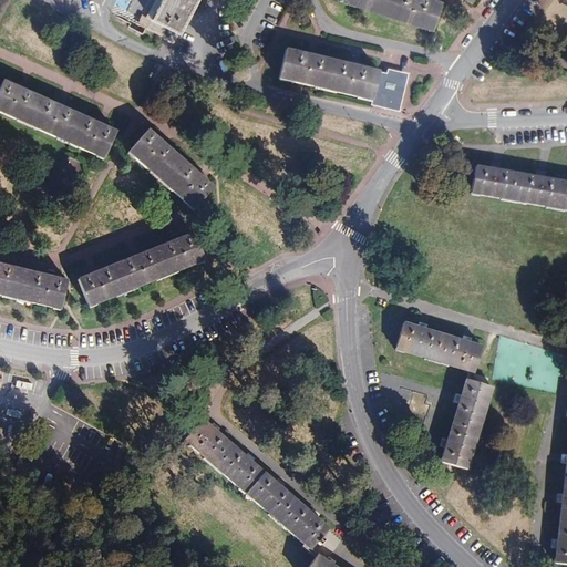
[(167,0),(156,0),(143,27),(175,45),(181,34),(156,21),(167,0)]
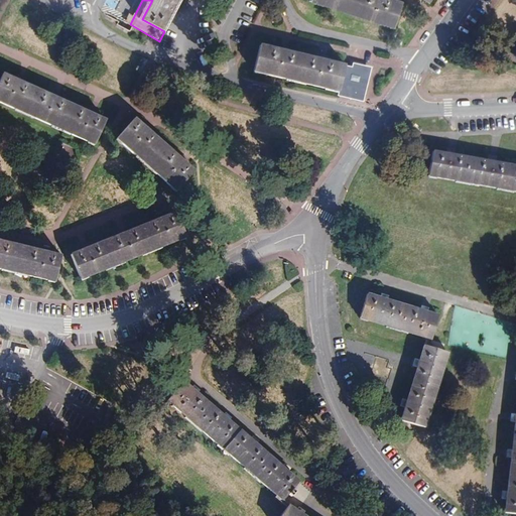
[(152,0),(142,19),(164,31),(181,0),(152,0)]
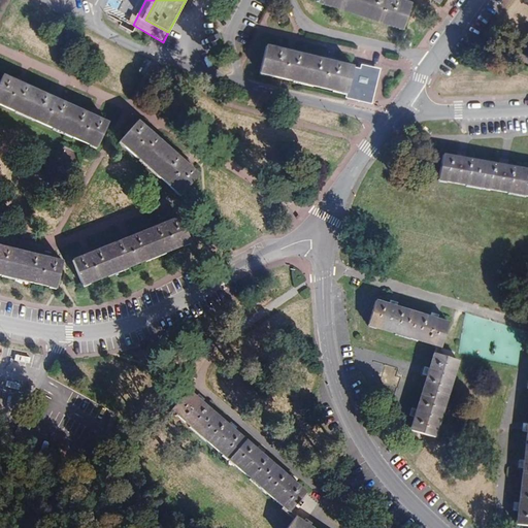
[(367,0),(317,0),(317,1),(362,17),(367,0)]
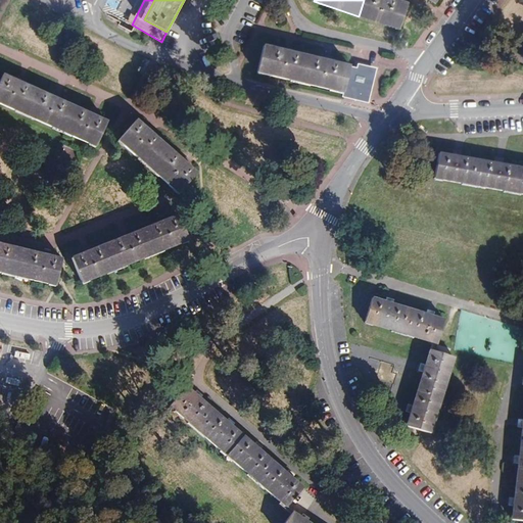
[(364,0),(359,16),(401,31),(411,3),(401,0),(364,0)]
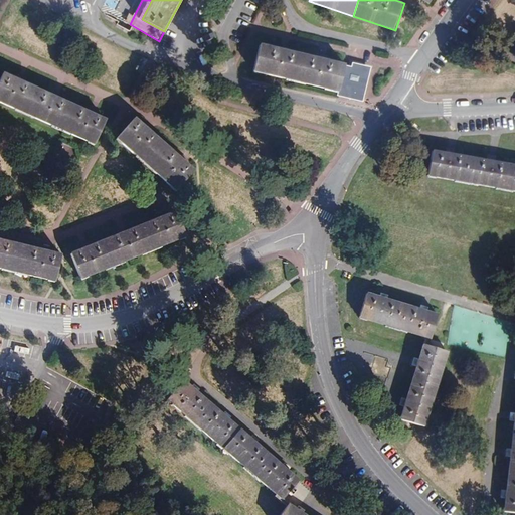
[(411,0),(422,8),(427,0),(428,0),(431,1),(431,0),(411,0)]
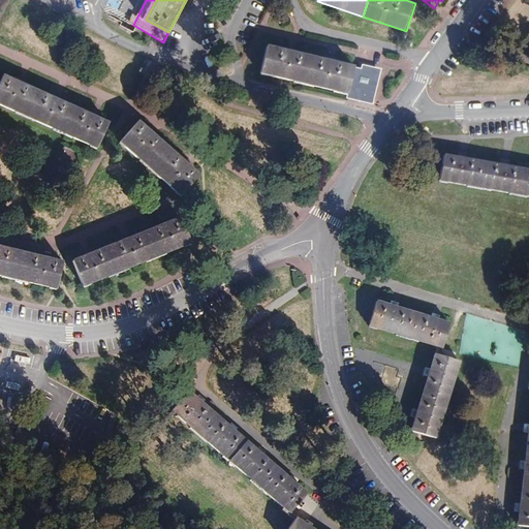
[(268,49),(261,78),(311,89),(317,59),(297,54),(298,50),(289,48),(287,54),(268,49)]
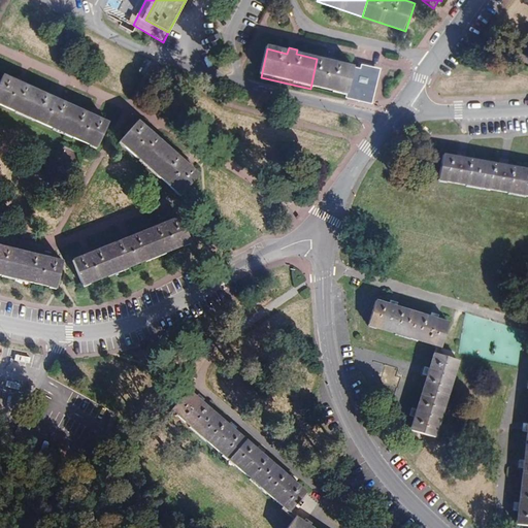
[(327,61),(317,59),(310,89),(352,98),(358,68),(335,63),(336,59),(328,57),(327,61)]
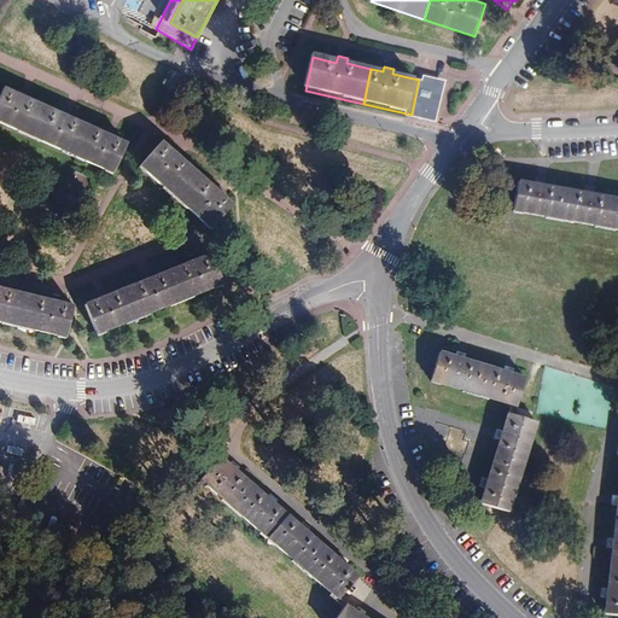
[(421,74),(410,118),(438,124),(449,81),(421,74)]
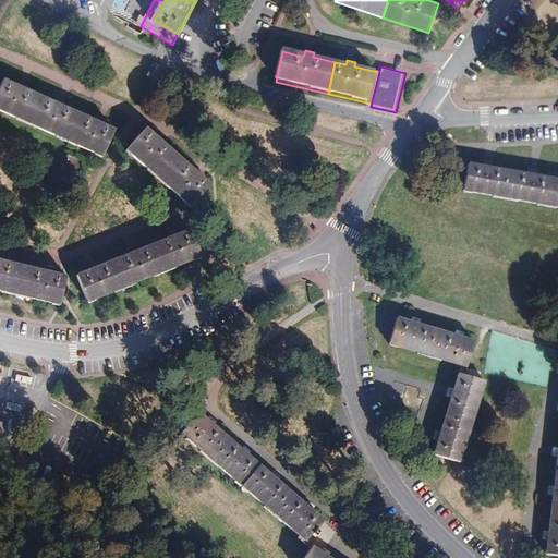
[(29,89),(22,86),(5,77),(0,86),(0,105),(102,160),(114,135),(106,131),(98,126),(69,110),(60,106),(29,89)]
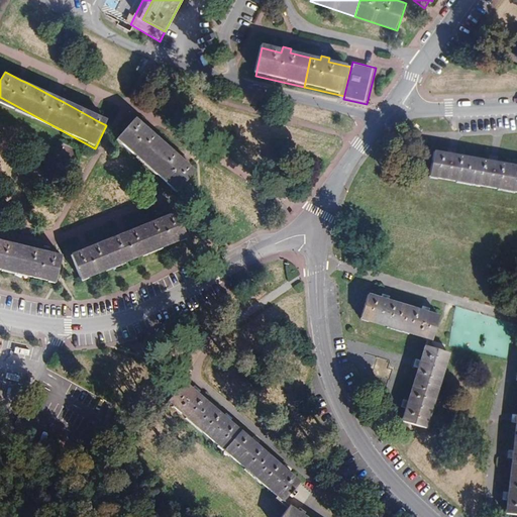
[(59,93),(56,98),(64,102),(66,97),(59,93)]
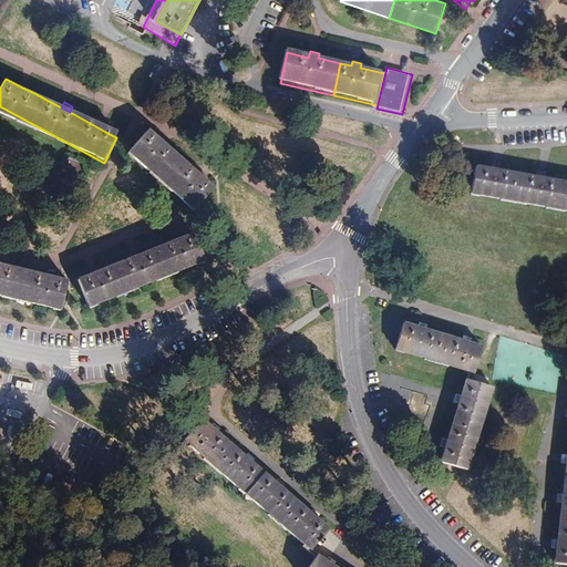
[(100,129),(107,133),(111,127),(103,123),(100,129)]
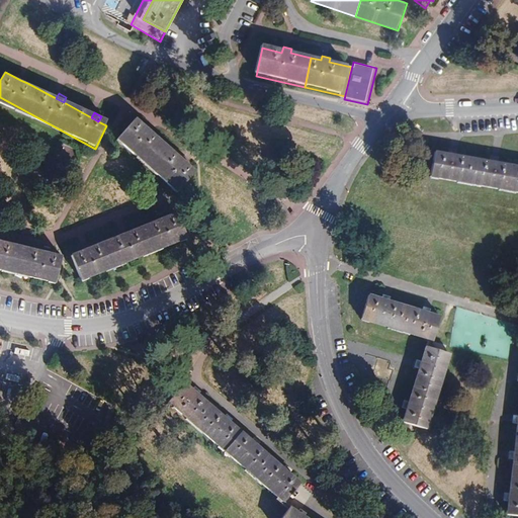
[(197,171),(191,167),(184,162),(153,139),(147,134),(136,123),(121,144),(182,191),(197,171)]
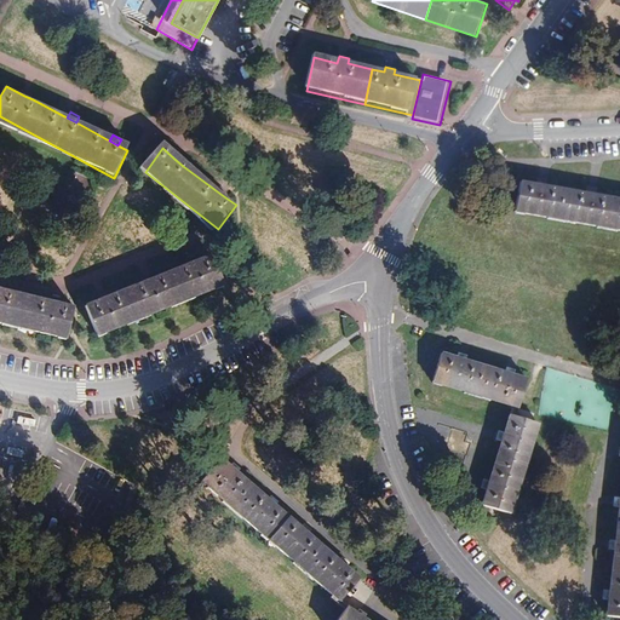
[(181,154),(176,160),(183,166),(188,160),(181,154)]
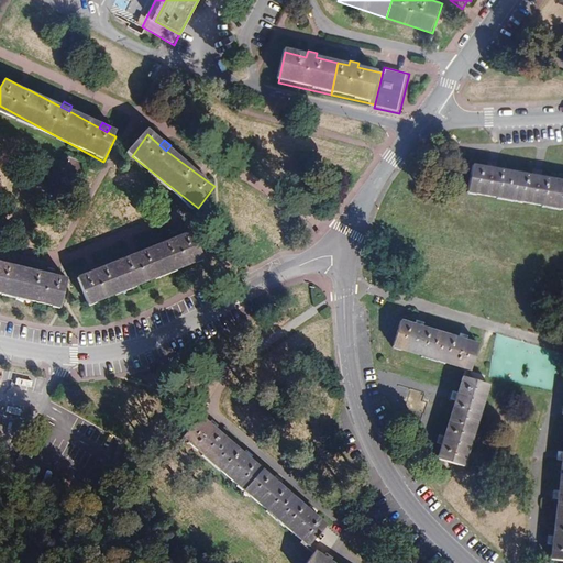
[(562,180),(537,177),(530,176),(487,168),(477,166),(467,164),(462,191),(562,209),(562,180)]
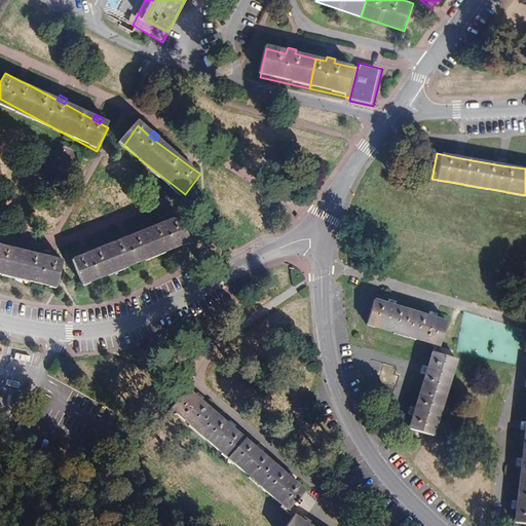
[(187,164),(194,170),(198,164),(191,158),(187,164)]
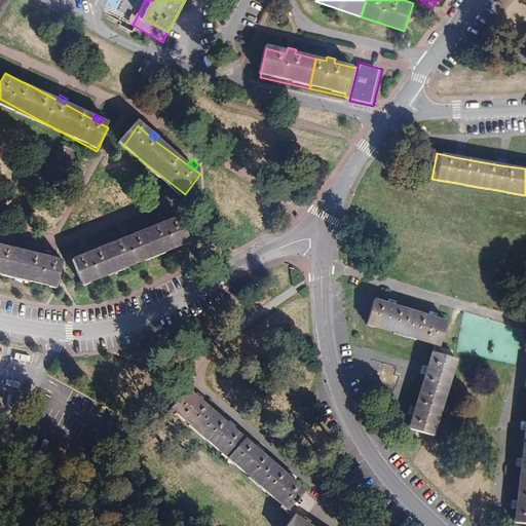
[(96,256),(87,260),(73,265),(82,287),(193,241),(186,220),(173,225),(165,228),(134,240),(127,242),(96,256)]
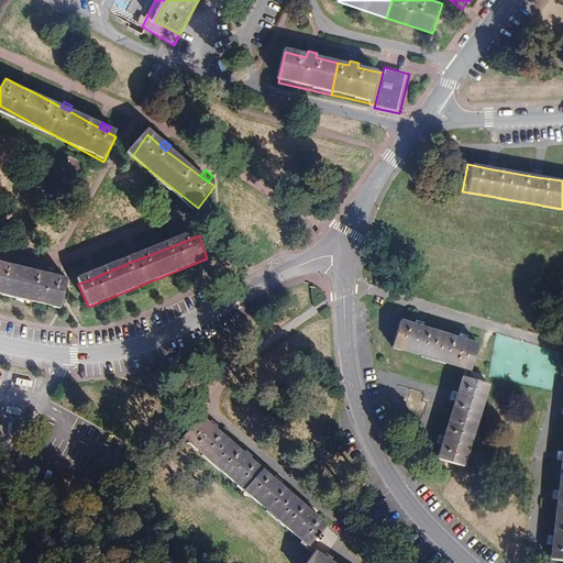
[(177,244),(185,241),(183,235),(174,239),(177,244)]
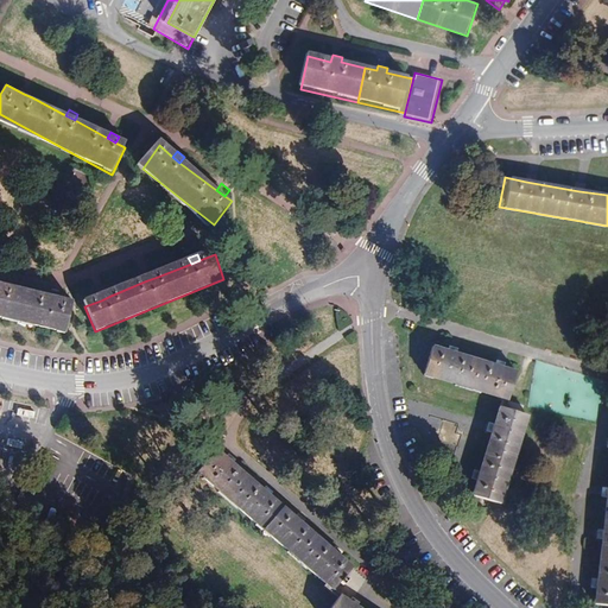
[(145,273),(147,280),(154,278),(152,270),(145,273)]
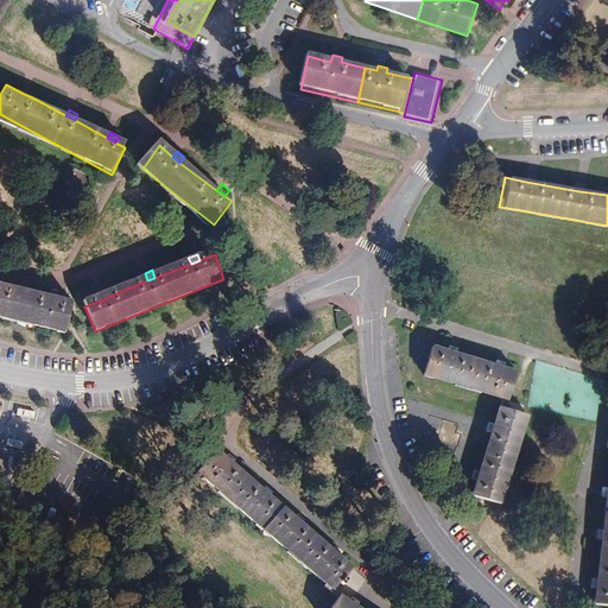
[(4,290),(0,289),(0,317),(65,334),(71,308),(59,305),(50,303),(4,290)]
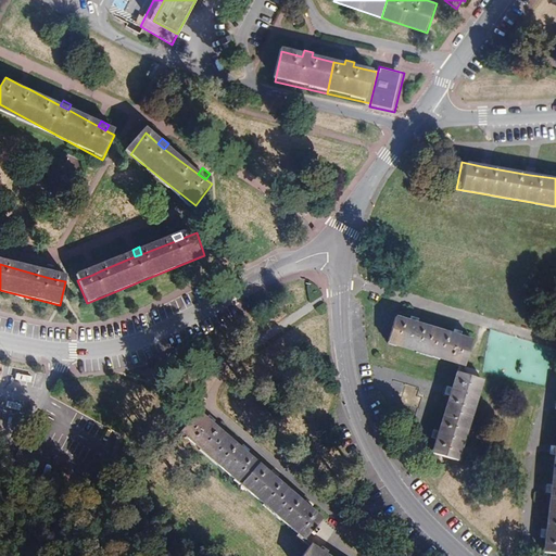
[(89,268),(92,275),(101,270),(99,265),(89,268)]
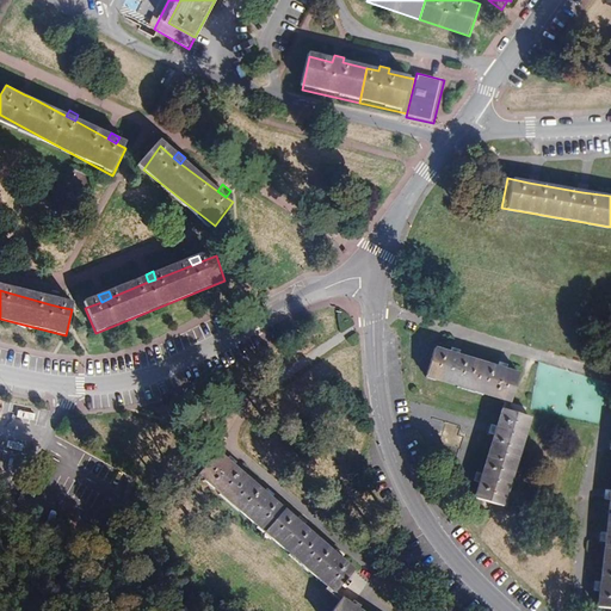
[(50,304),(60,307),(62,298),(53,295),(50,304)]
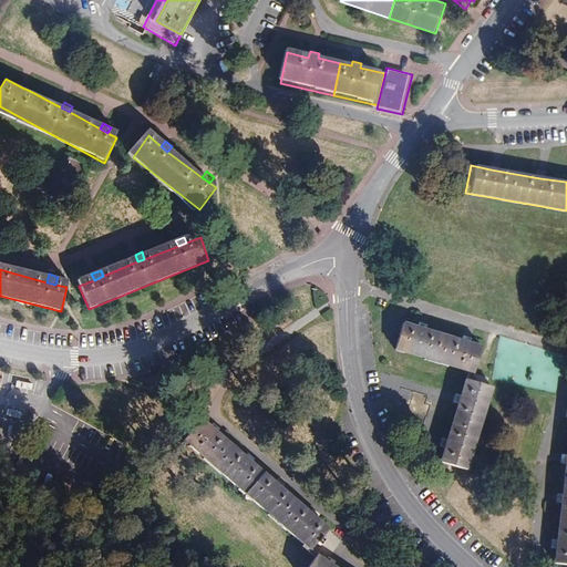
[(419,322),(416,329),(425,331),(426,325),(419,322)]
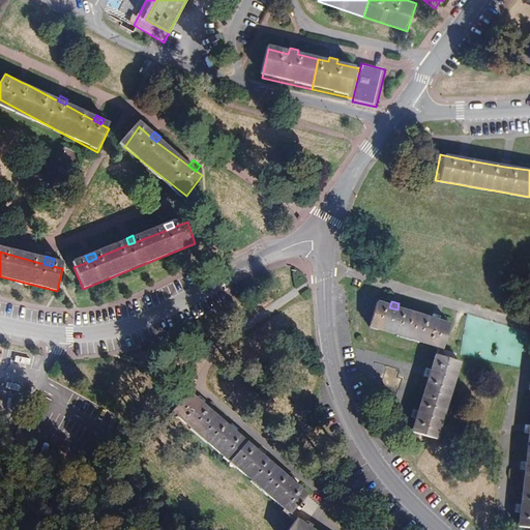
[(435,350),(439,352),(447,326),(437,323),(429,320),(398,310),(389,307),(376,302),(367,328),(435,350)]
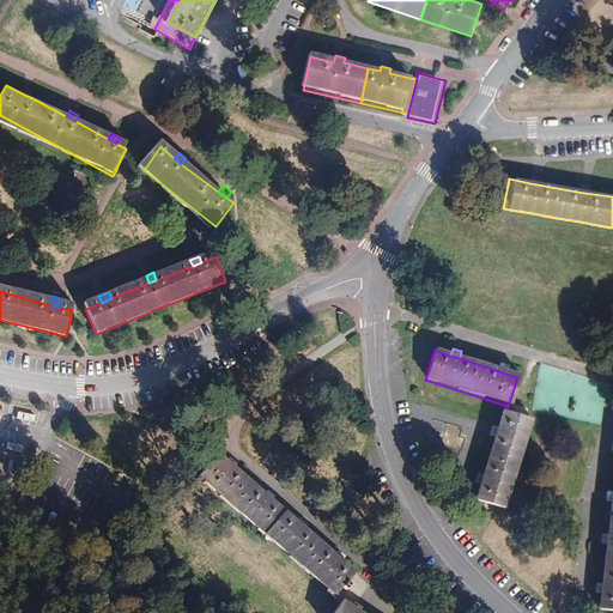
[(496,370),(505,374),(509,366),(498,362),(496,370)]
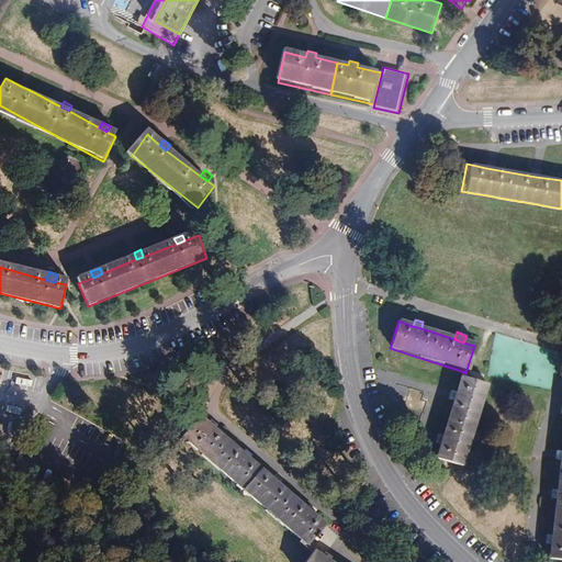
[(482,378),(465,373),(461,371),(453,394),(451,401),(440,437),(437,445),(433,458),(460,468),(486,385),(481,383),(482,378)]
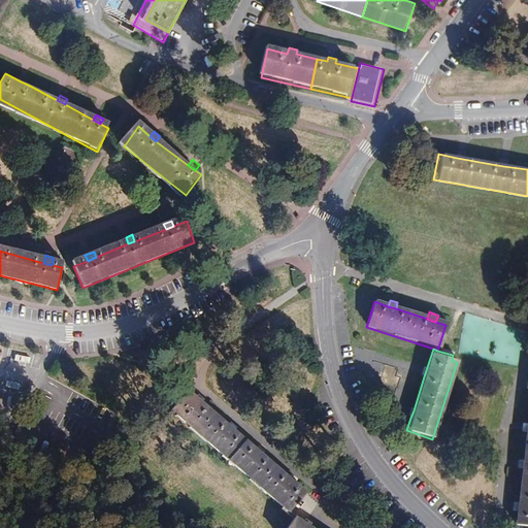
[(301,494),(292,486),(286,482),(259,458),(253,453),(232,434),(225,428),(200,406),(192,399),(186,394),(169,413),(284,515),(290,507),(295,513),(301,504),(296,500),(301,494)]
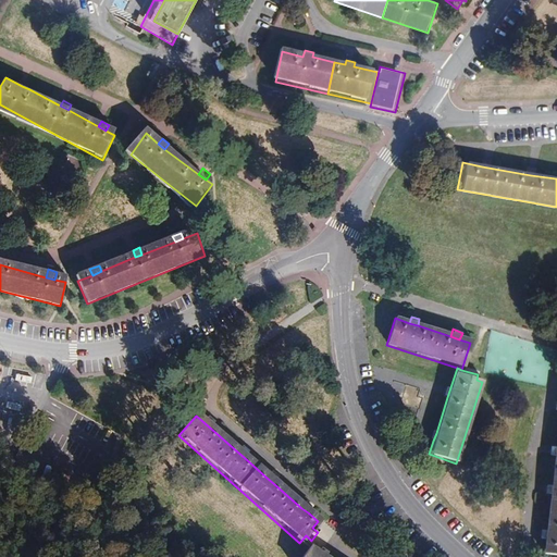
[(207,417),(202,421),(211,429),(214,423),(210,419),(207,417)]
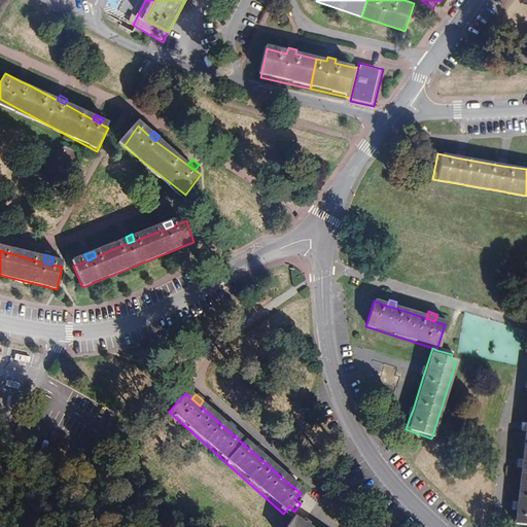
[(516,501),(515,511),(513,525),(526,526),(526,403),(525,422),(524,430),(520,460),(520,467),(516,501)]
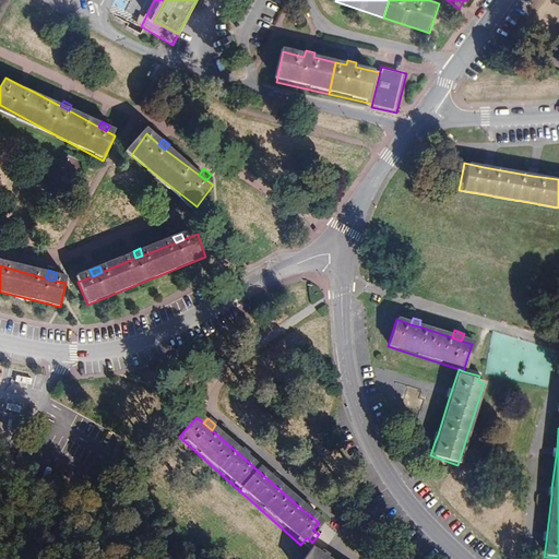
[(242,449),(238,453),(246,460),(249,454),(245,451),(242,449)]
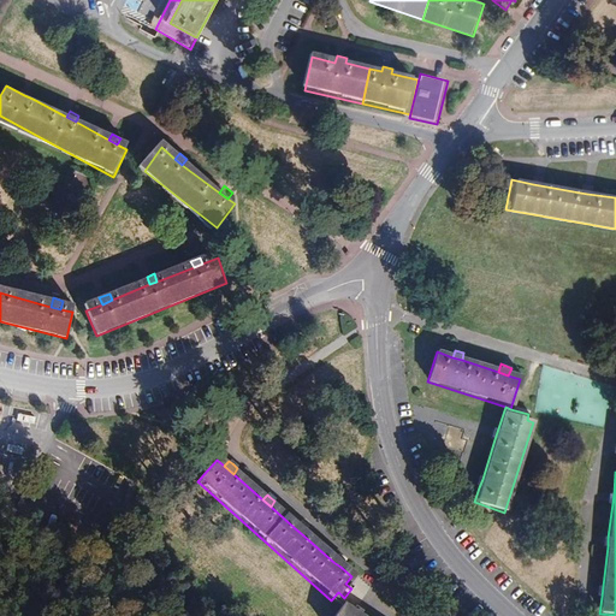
[(295,528),(302,534),(306,528),(302,526),(300,523),(295,528)]
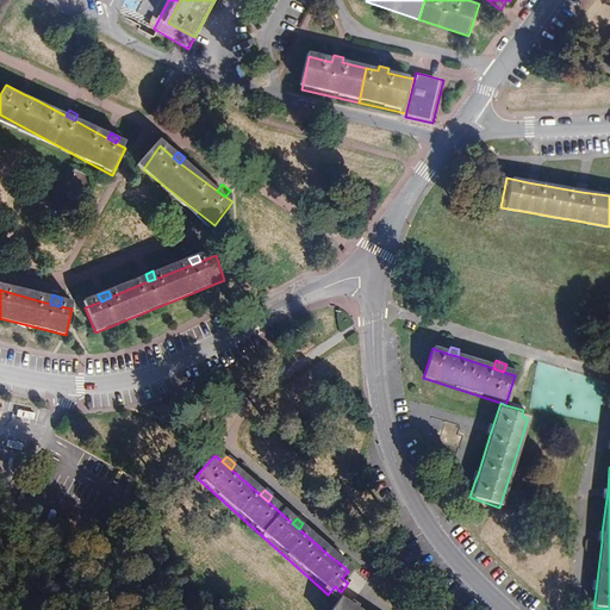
[(330,556),(337,561),(341,555),(337,553),(335,551),(330,556)]
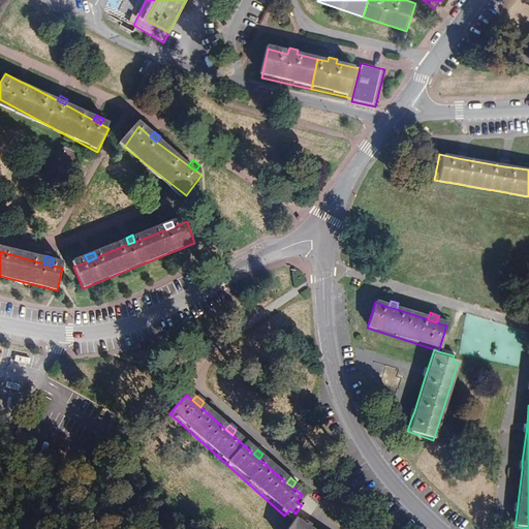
[(306,528),(302,526),(291,519),(284,528),(306,528)]
